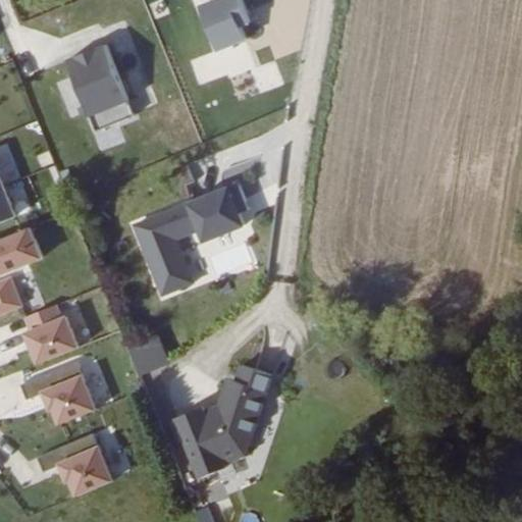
[(219,0),(202,7),(219,48),(247,37),(243,25),(252,21),(242,0),(219,0)]
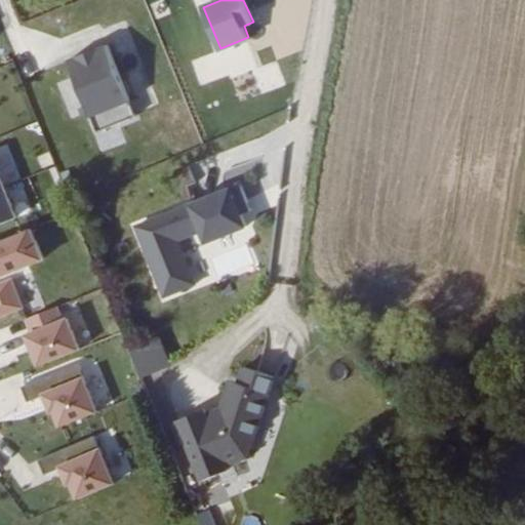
[(71,63),(99,132),(136,117),(108,47),(71,63)]
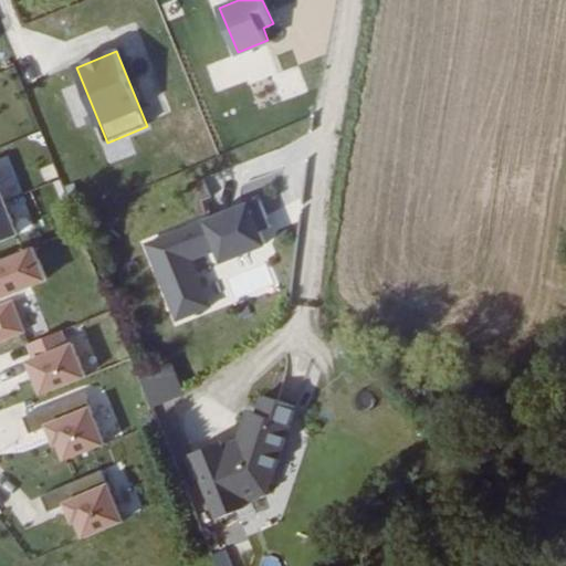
[(0,240),(18,233),(4,201),(0,202),(0,240)]
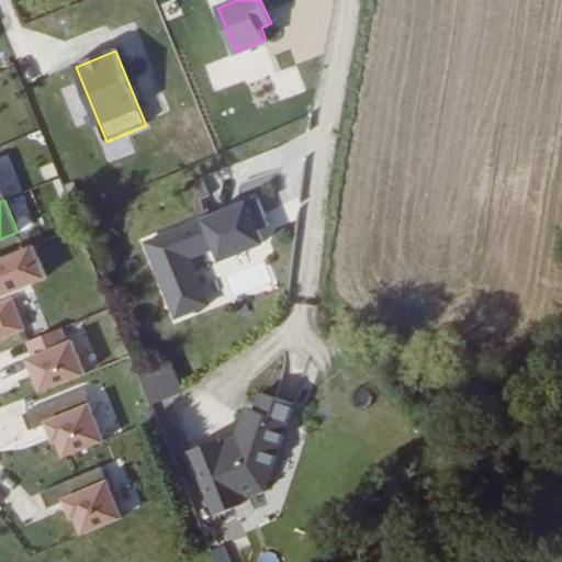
[(260,202),(148,247),(178,323),(211,310),(193,262),(220,253),(224,263),(265,247),(260,236),(272,232),(260,202)]
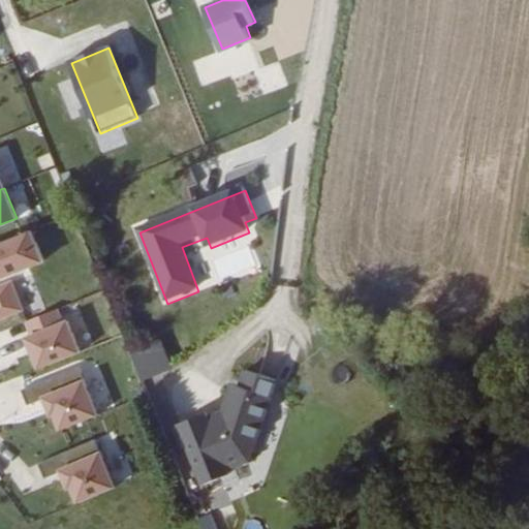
[(32,229),(0,242),(0,277),(43,259),(32,229)]
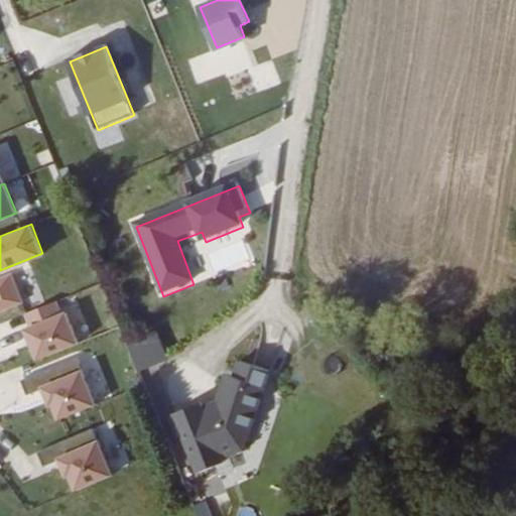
[(0,308),(22,300),(12,274),(0,278),(0,308)]
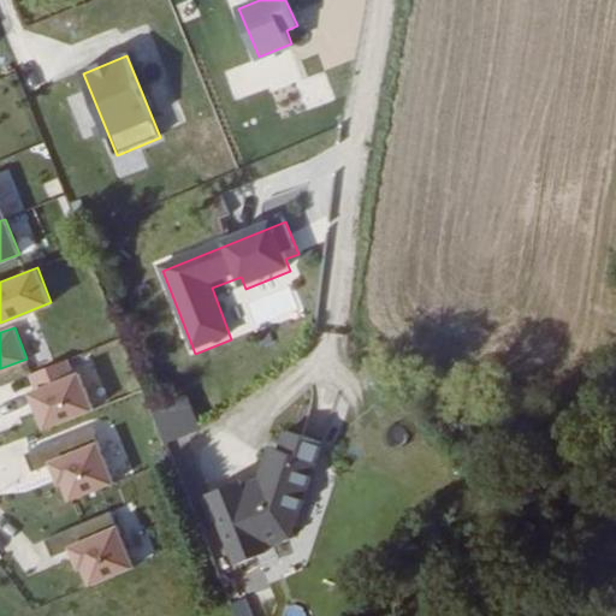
[(75,375),(67,359),(31,373),(39,390),(33,392),(47,427),(94,408),(81,373),(75,375)]
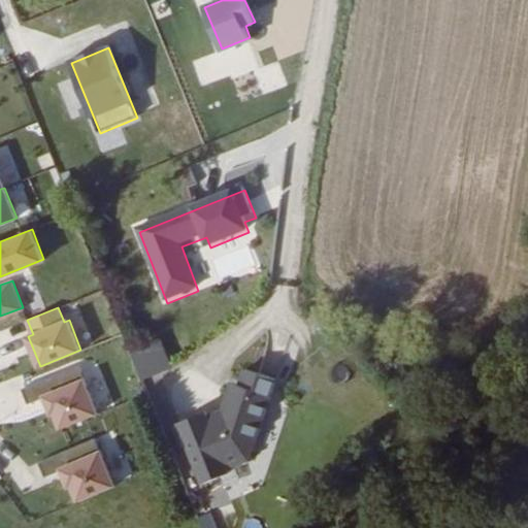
[(99,413),(77,360),(21,384),(27,399),(44,392),(51,408),(54,407),(62,428),(99,413)]
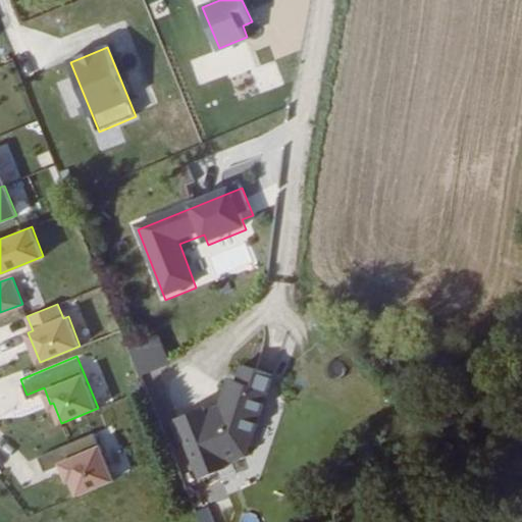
[(239,457),(274,382),(248,370),(237,392),(228,388),(221,403),(223,406),(204,414),(203,408),(177,418),(202,477),(218,470),(216,466),(239,457)]
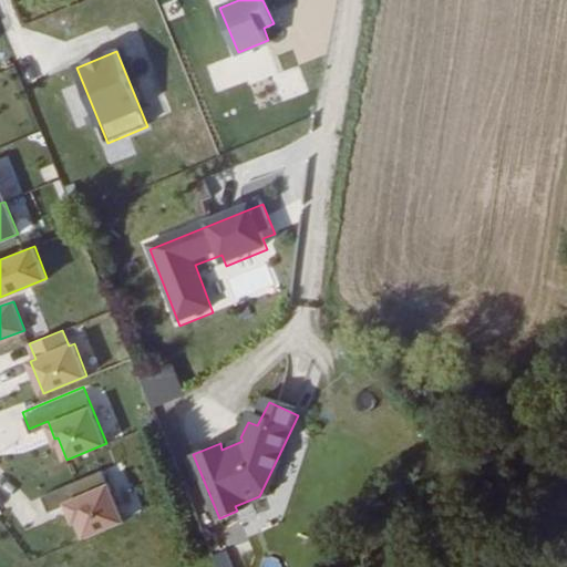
[(124,521),(101,465),(40,491),(47,507),(65,500),(73,517),(76,515),(85,537),(124,521)]
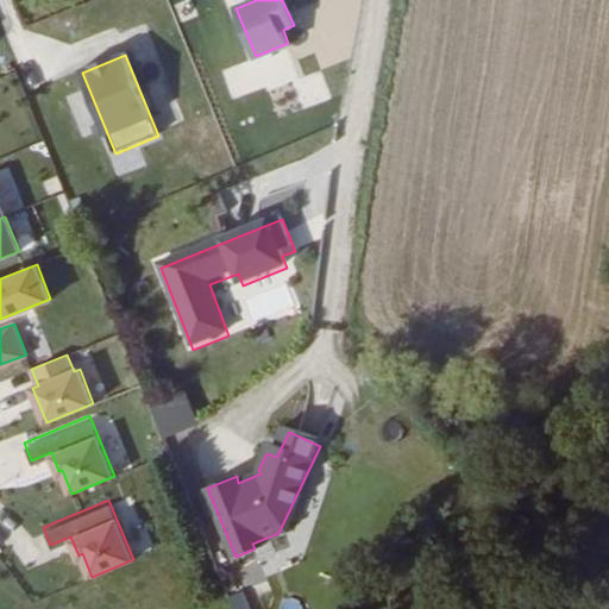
[(226,598),(230,608),(250,608),(243,591),(226,598)]
